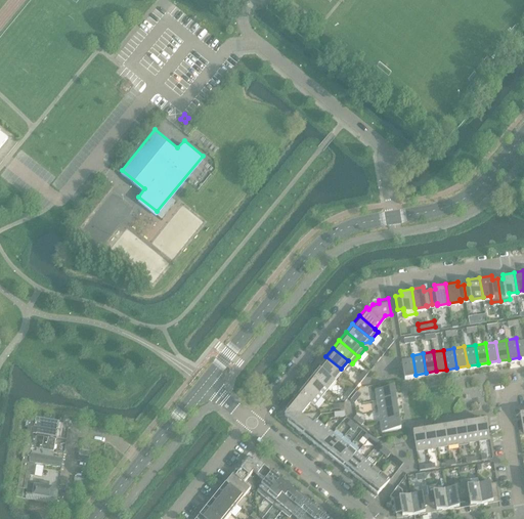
[(416,375),(412,355),(402,356),(405,376),(416,375)]
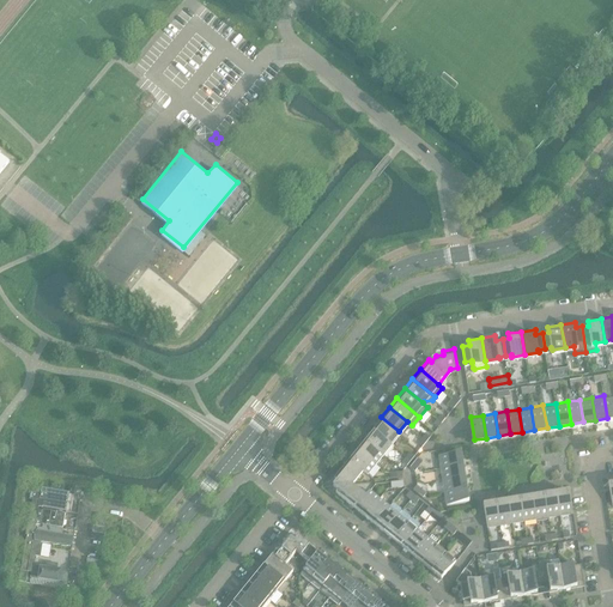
[(399,431),(381,417),(374,426),(392,441),(399,431)]
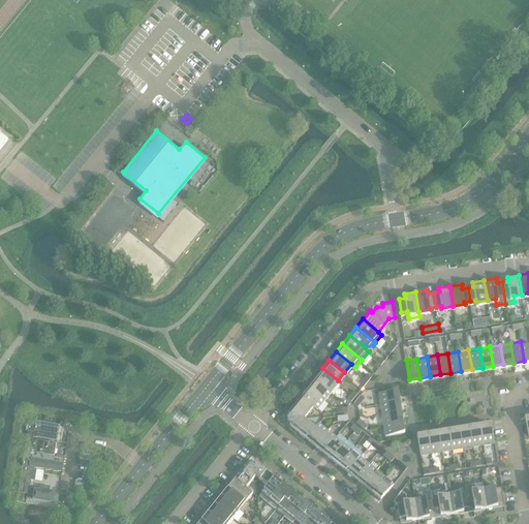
[(338,380),(322,368),(316,376),(332,389),(338,380)]
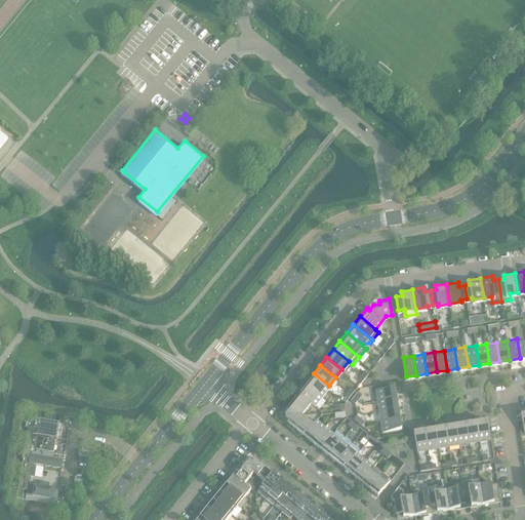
[(329,386),(314,373),(307,382),(322,394),(329,386)]
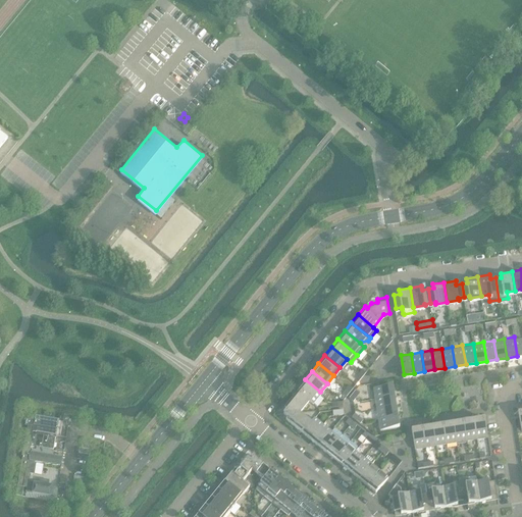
[(320,392),(305,379),(298,388),(309,397),(313,400),(320,392)]
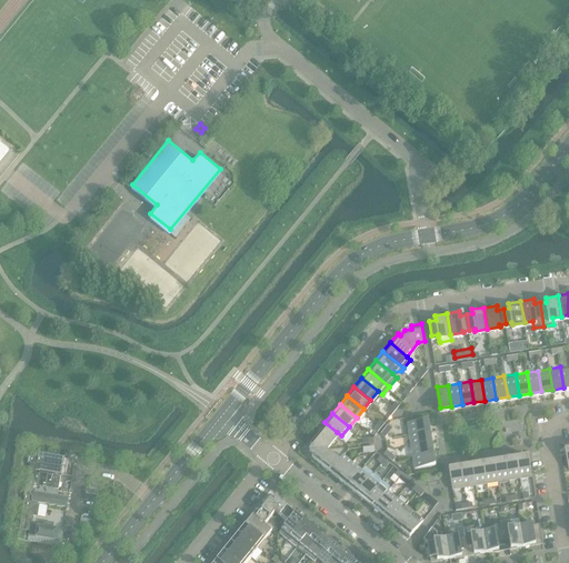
[(430,426),(428,415),(407,419),(409,430),(430,426)]
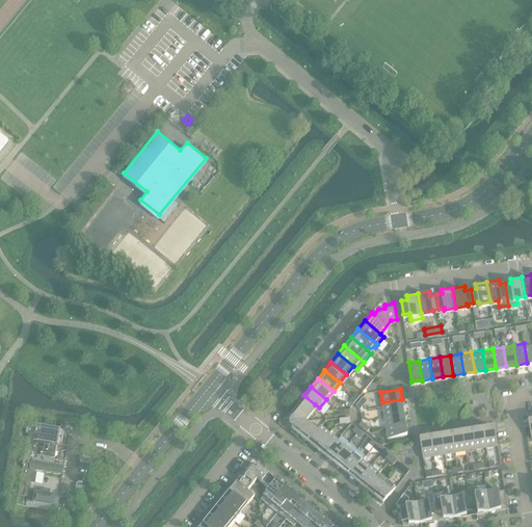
[(306,417),(315,404),(303,395),(290,412),(293,414),(289,418),(306,417)]
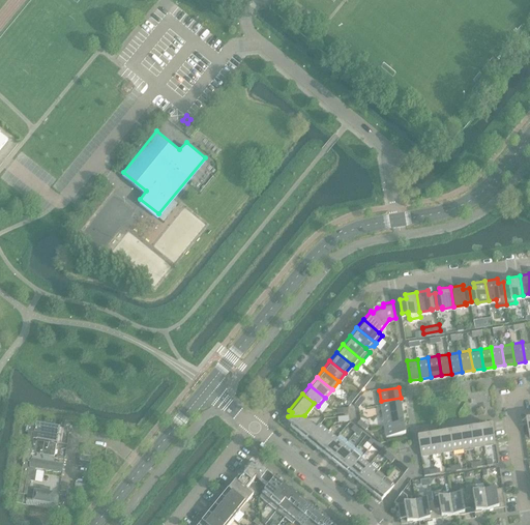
[(403,408),(401,398),(381,401),(383,411),(403,408)]
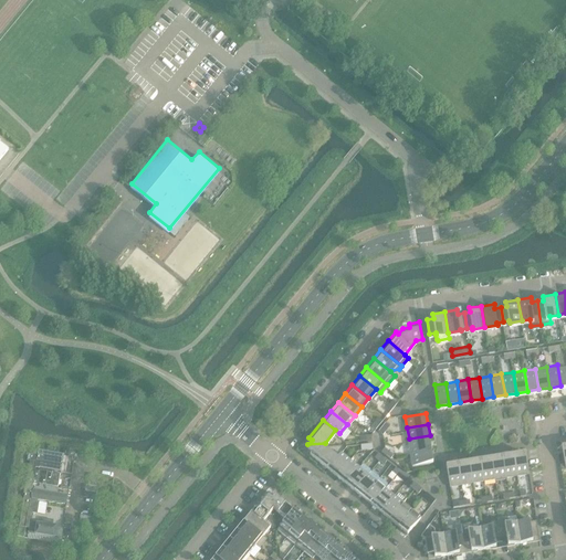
[(431,447),(430,435),(409,439),(410,451),(431,447)]
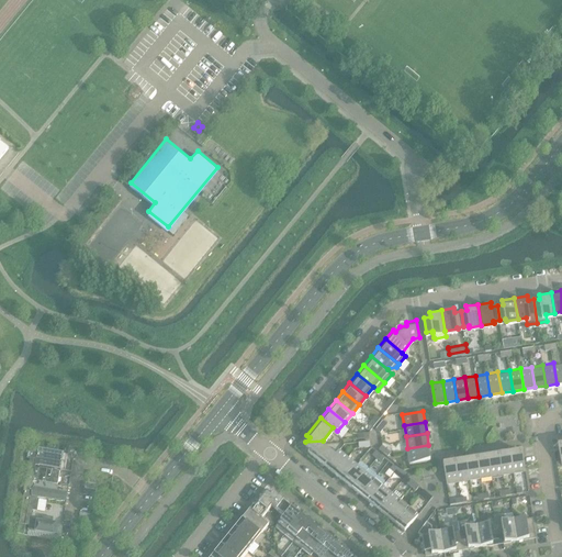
[(326,463),(336,450),(335,450),(323,441),(305,442),(311,446),(308,448),(326,463)]
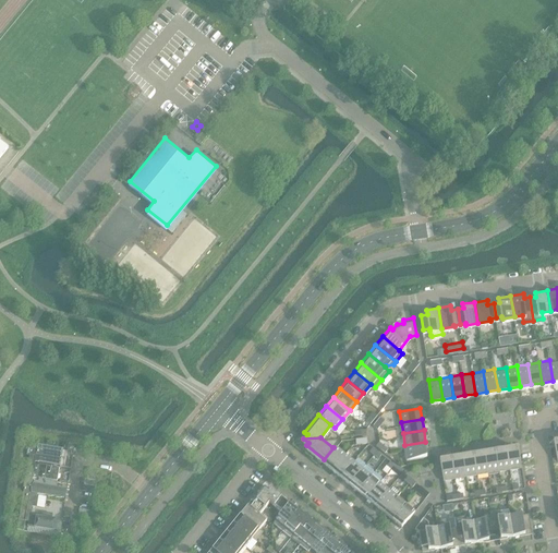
[(427,453),(425,442),(404,445),(407,456),(427,453)]
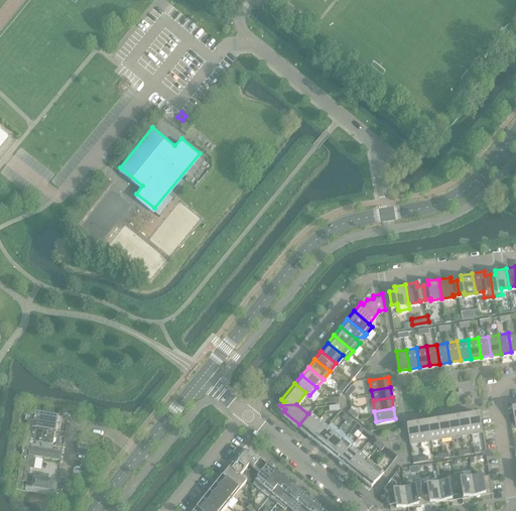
[(307,431),(319,416),(311,409),(307,413),(308,413),(299,424),(307,431)]
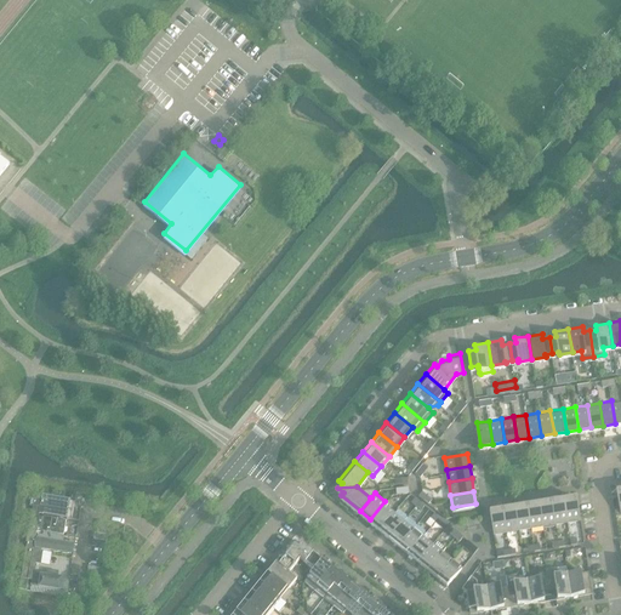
[(580,516),(576,493),(564,495),(568,518),(580,516)]
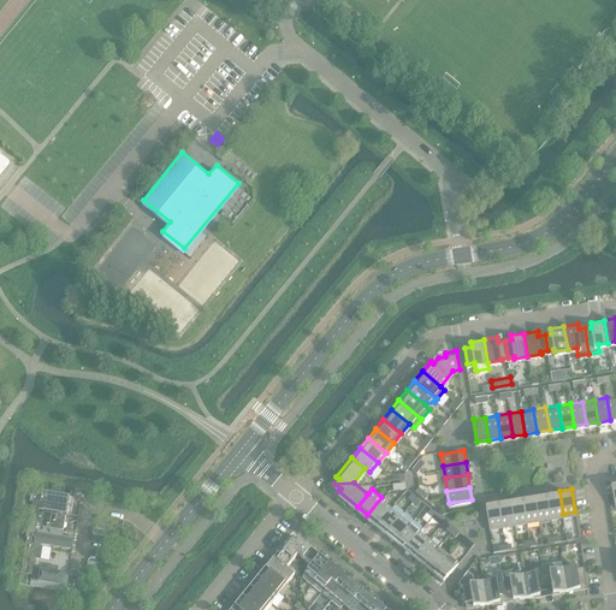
[(69,493),(46,490),(43,504),(66,508),(69,493)]
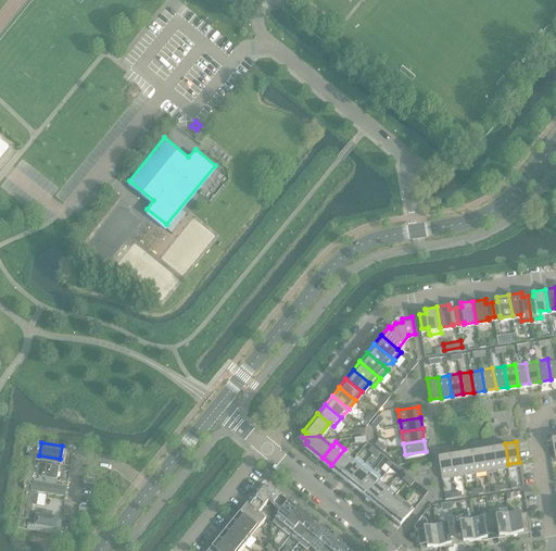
[(508,464),(505,443),(494,446),(497,466),(508,464)]
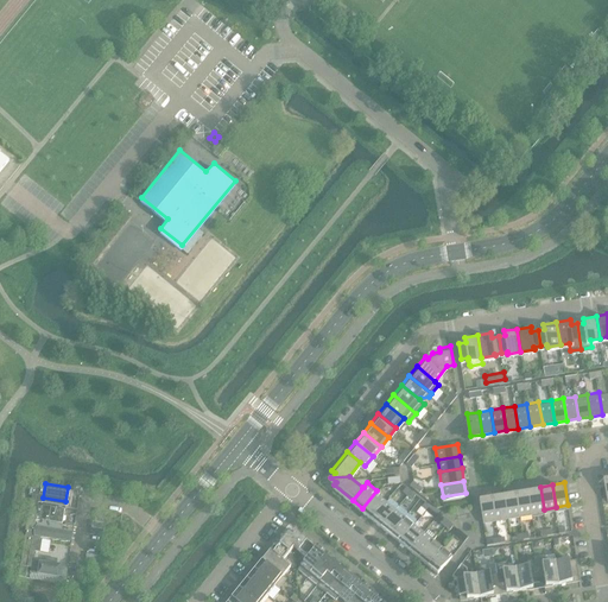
[(544,509),(540,487),(529,488),(532,511),(544,509)]
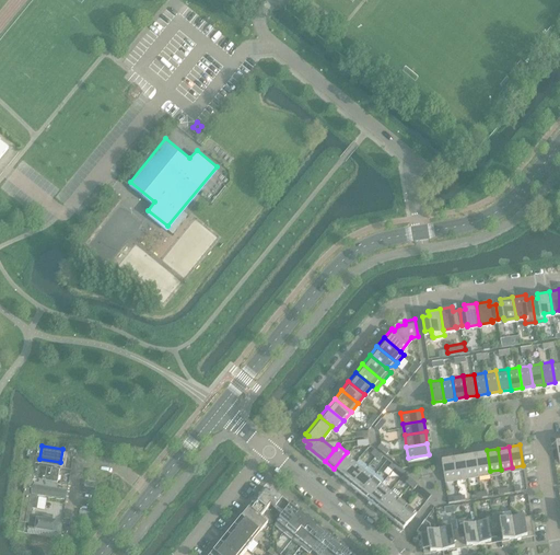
[(490,471),(487,450),(475,452),(479,473),(490,471)]
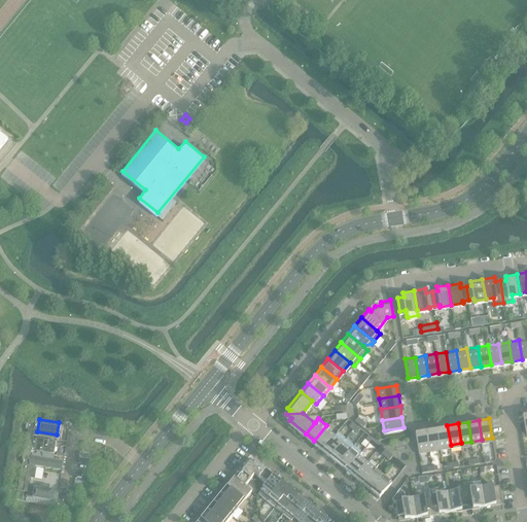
[(322,447),(335,431),(326,425),(314,441),(322,447)]
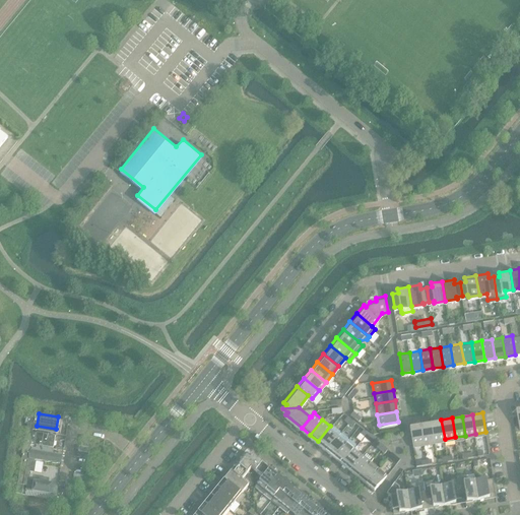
[(445,439),(441,420),(431,422),(434,441),(445,439)]
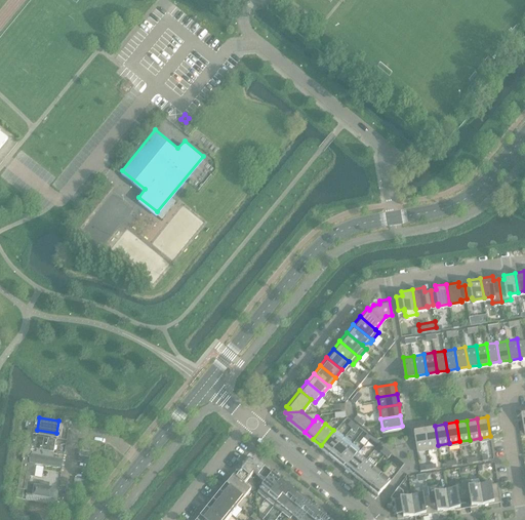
[(438,445),(435,426),(425,427),(428,446),(438,445)]
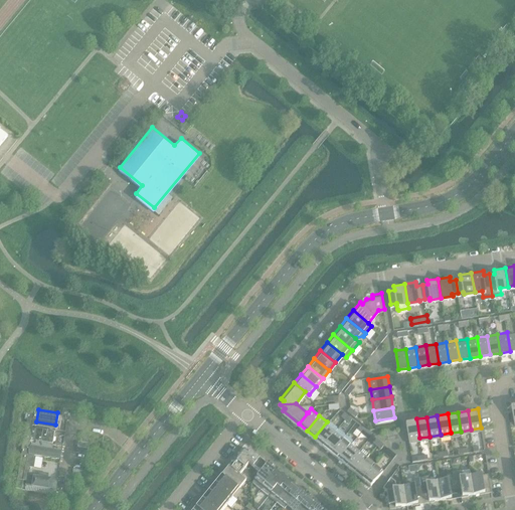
[(323,444),(335,429),(337,426),(337,423),(331,418),(329,419),(329,418),(327,421),(315,437),(323,444)]
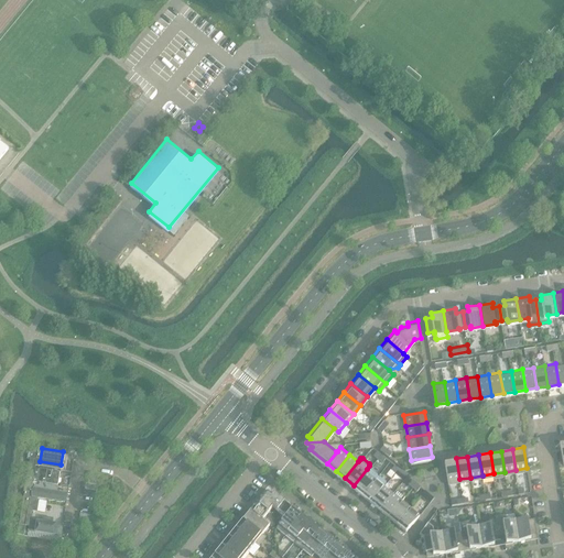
[(459,479),(456,458),(445,460),(448,481),(459,479)]
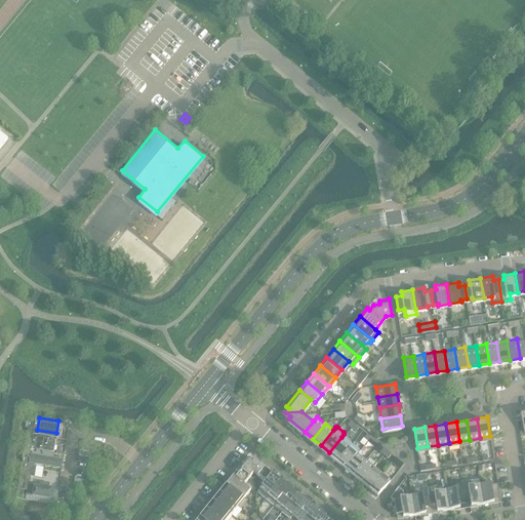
[(56,436),(38,433),(36,445),(54,448),(56,436)]
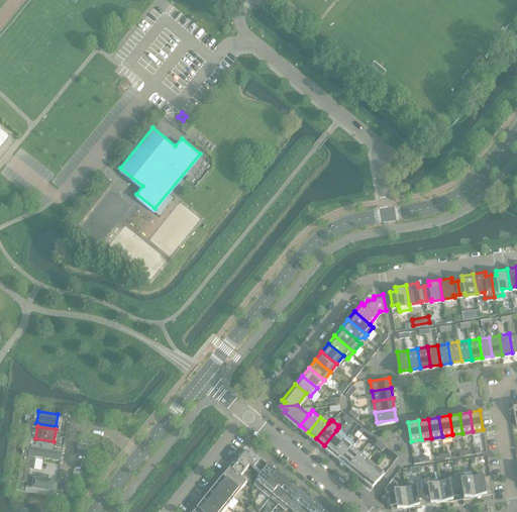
[(332,451),(344,436),(346,433),(346,431),(340,427),(338,427),(336,430),(324,445),(332,451)]
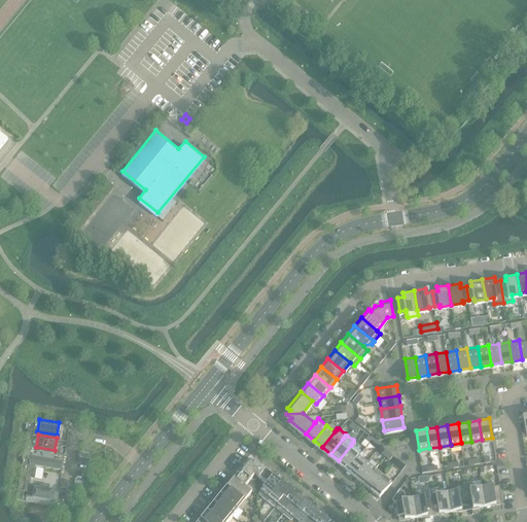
[(347,467),(359,452),(361,449),(361,447),(355,442),(353,443),(353,442),(351,445),(339,460),(347,467)]
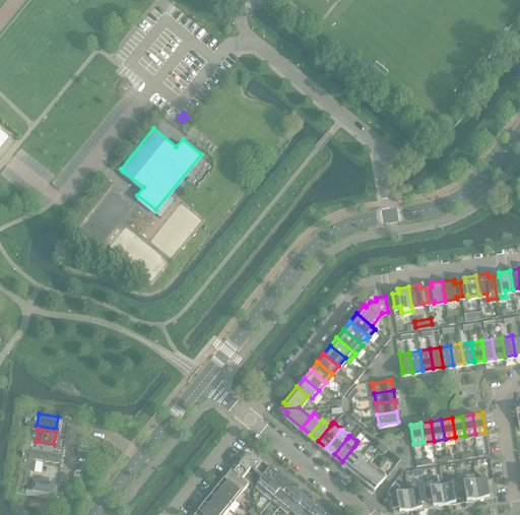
[(63,451),(31,446),(30,454),(61,459),(63,451)]
